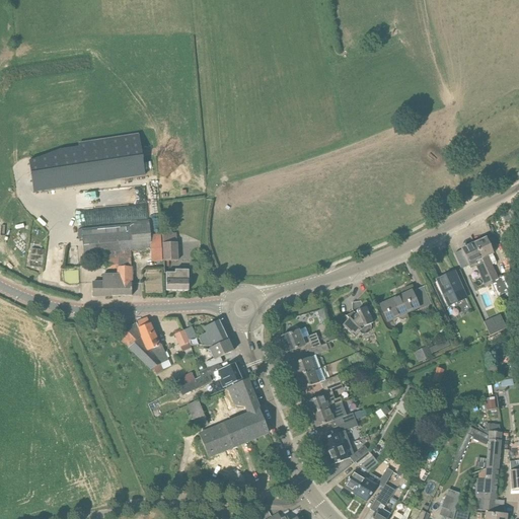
[(78,145),(79,148),(59,151),(29,162),(33,193),(145,175),(138,136),(78,145)]
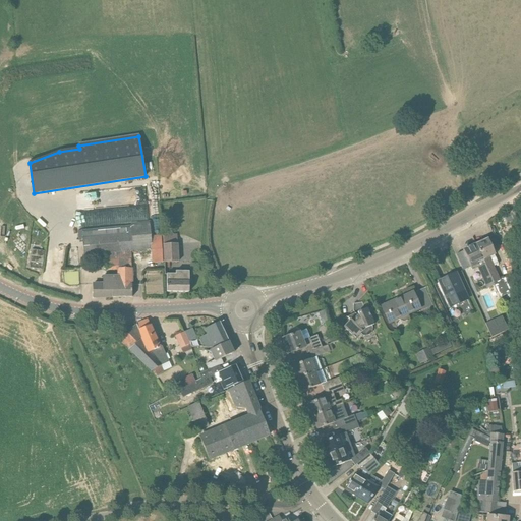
[(131,234),(82,238),(84,256),(106,254),(131,252),(132,251),(131,234)]
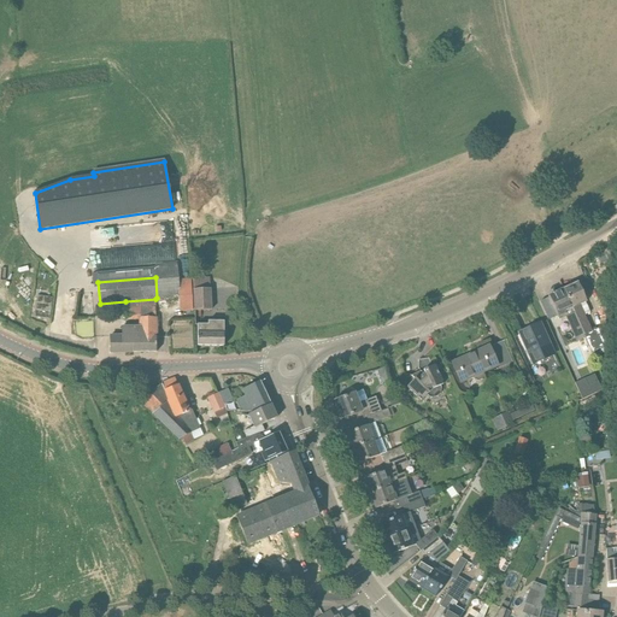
[(212,311),(211,289),(211,278),(193,278),(193,289),(194,311),(212,311)]
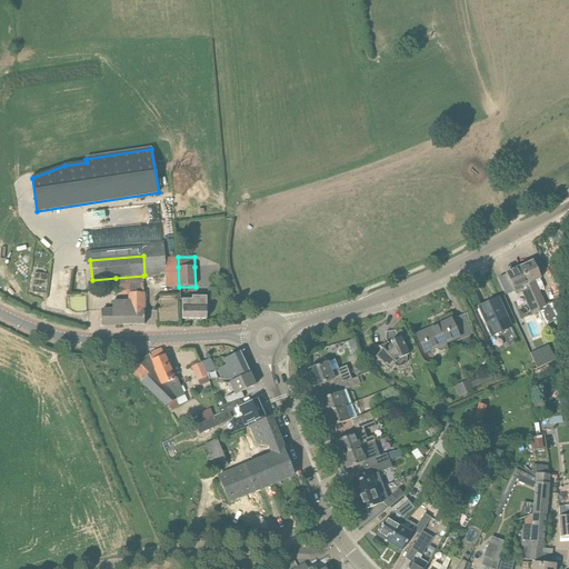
[(539,279),(540,278),(532,261),(519,267),(533,299),(540,311),(551,336),(557,333),(553,326),(565,321),(566,296),(551,302),(546,305),(539,290),(543,289),(539,279)]
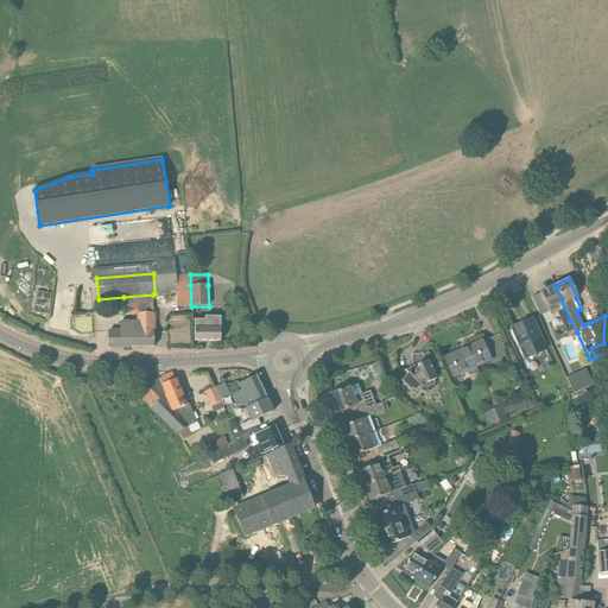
[(568,336),(577,333),(570,320),(555,285),(540,292),(540,293),(532,297),(540,315),(555,309),(568,336)]
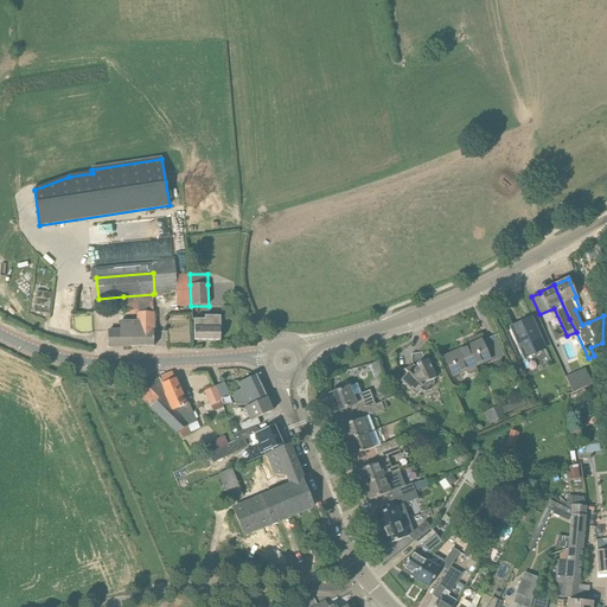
[(605,288),(604,288),(595,288),(595,302),(604,302),(605,302),(605,288)]
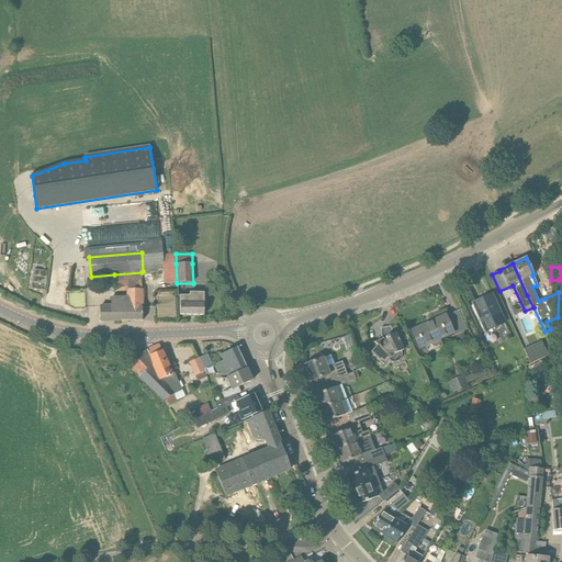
[(111,305),(99,305),(99,294),(82,294),(82,312),(99,312),(99,321),(141,321),(141,289),(141,276),(126,276),(126,289),(126,298),(117,298),(117,305),(111,305)]
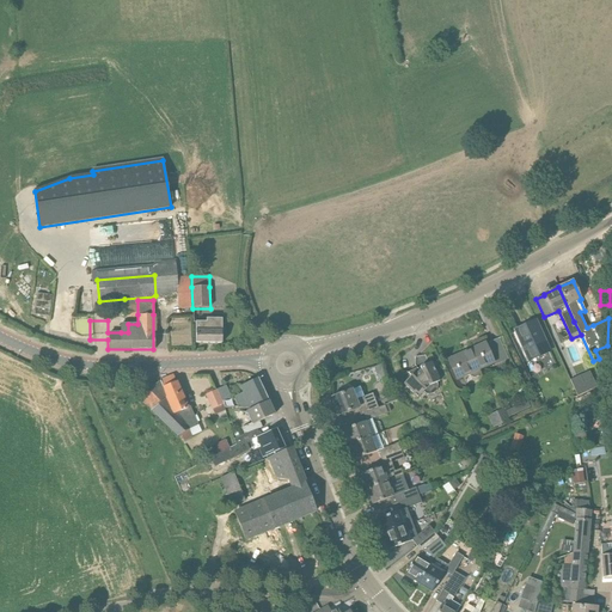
[(195,322),(195,323),(195,342),(221,342),(221,319),(206,319),(206,323),(195,322)]
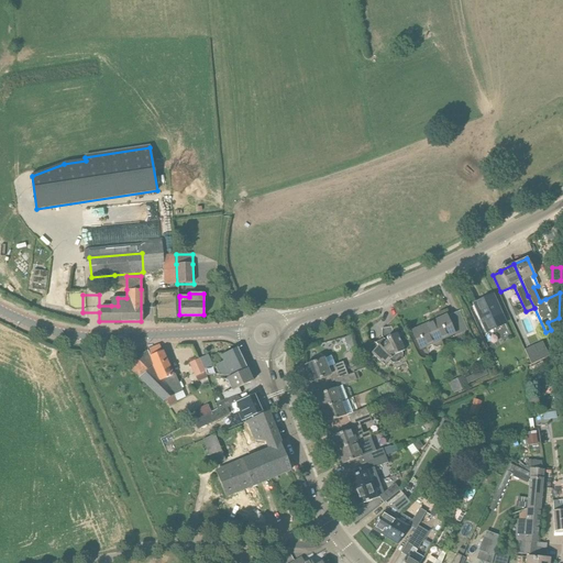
[(506,323),(497,305),(493,295),(473,305),(486,333),(488,332),(506,323)]
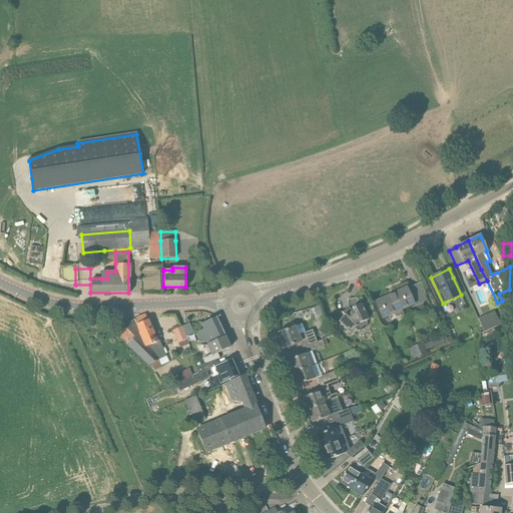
[(414,305),(411,298),(407,289),(376,303),(380,312),(384,319),(414,305)]
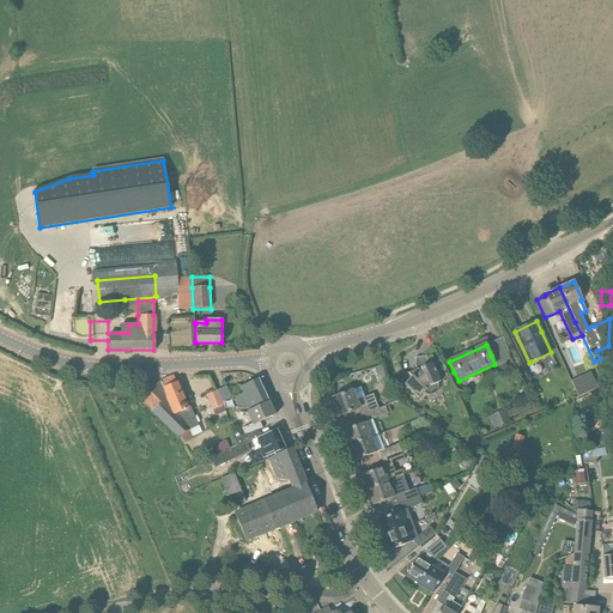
[(439,382),(436,374),(431,363),(420,368),(422,371),(414,378),(412,377),(405,384),(418,399),(424,393),(425,394),(428,395),(430,395),(432,395),(435,394),(436,393),(437,390),(438,389),(438,386),(438,384),(437,383),(439,382)]
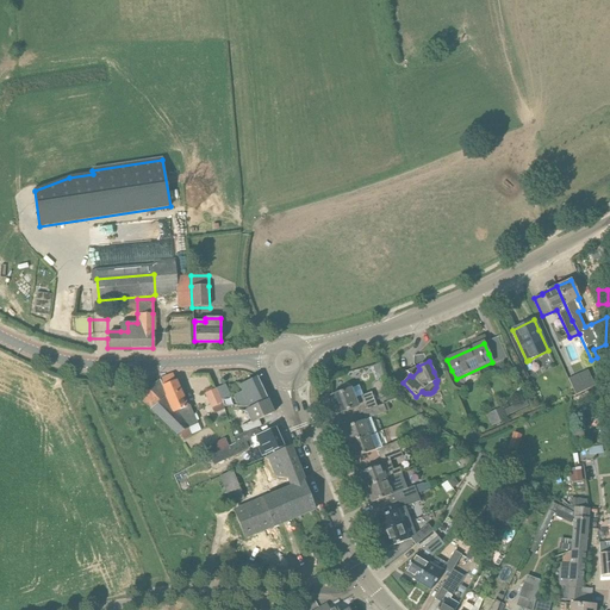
[(182,418),(188,428),(197,424),(190,405),(187,406),(180,391),(173,374),(160,379),(160,380),(166,397),(165,397),(173,414),(175,411),(182,418)]
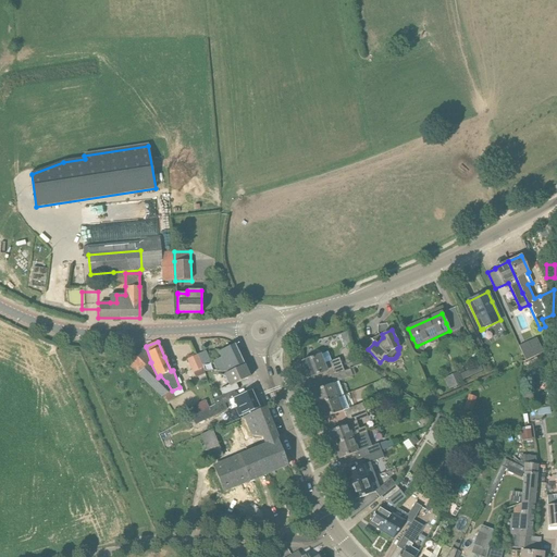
[(540,345),(531,349),(528,342),(519,346),(525,360),(543,351),(540,345)]
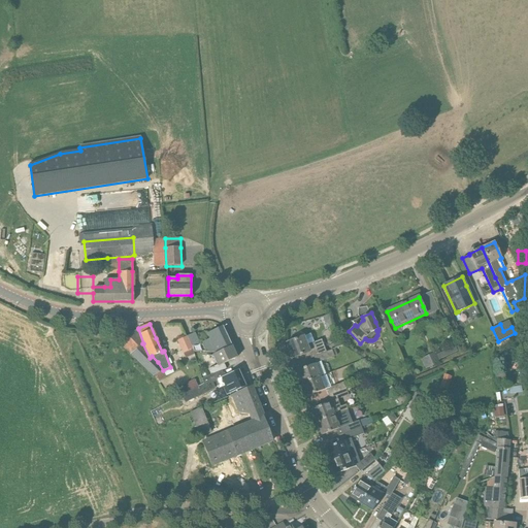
[(232,347),(228,338),(222,327),(207,334),(209,338),(201,342),(205,352),(216,352),(217,354),(231,347),(232,347)]
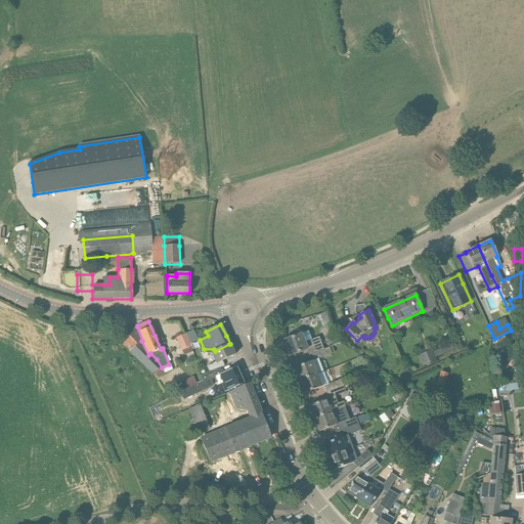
[(141,341),(142,341),(137,326),(121,340),(128,348),(131,351),(130,352),(151,373),(155,372),(162,368),(162,367),(157,359),(150,353),(148,355),(141,341)]
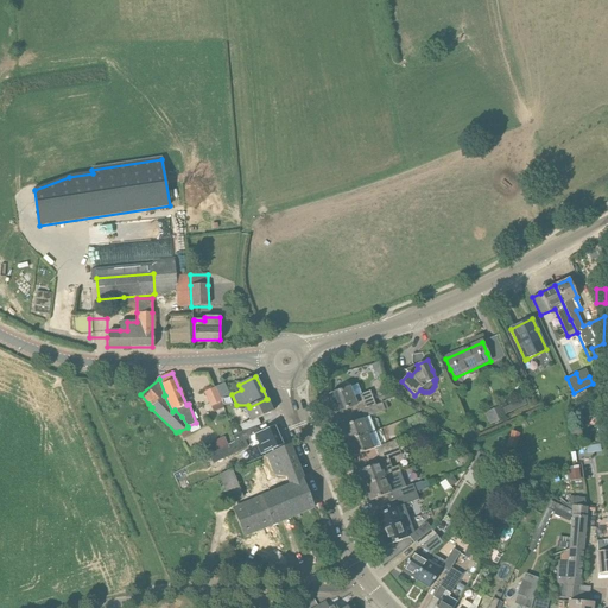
[(229,394),(228,390),(225,384),(215,388),(220,400),(229,394)]
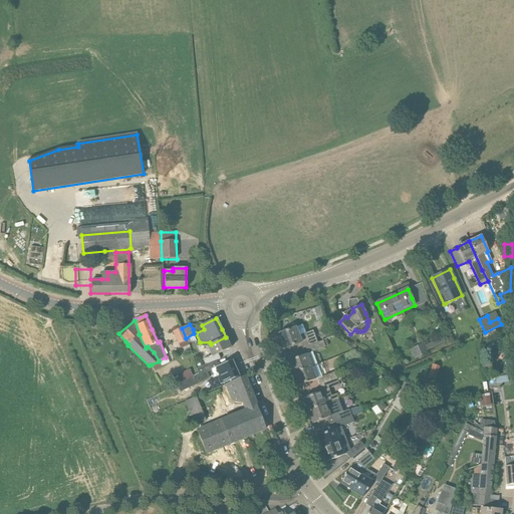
[(305,333),(302,325),(295,327),(278,334),(284,349),(303,342),(305,348),(317,343),(312,330),(305,333)]
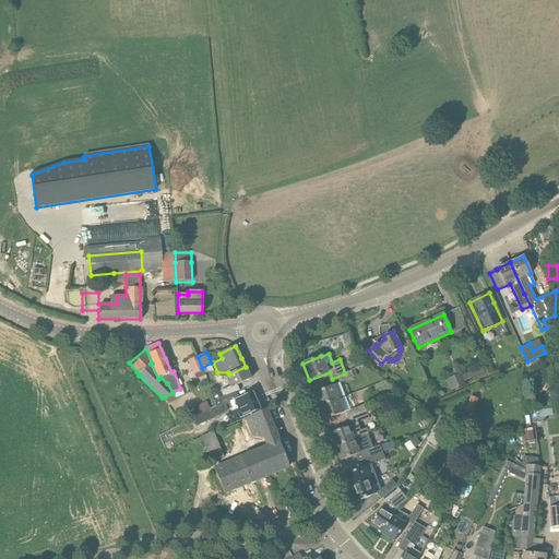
[(202,380),(206,378),(202,368),(198,357),(188,361),(192,371),(197,380),(201,378),(202,380)]
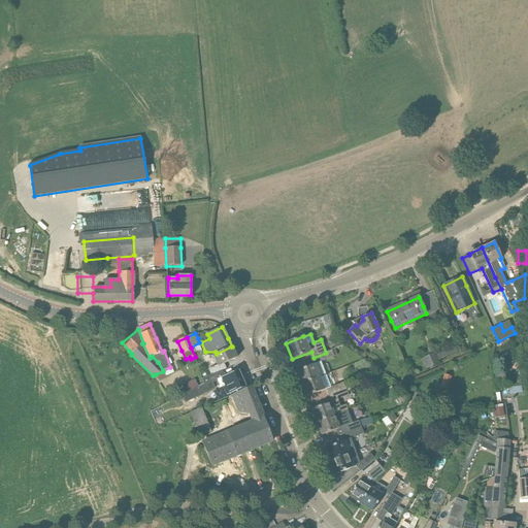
[(458,352),(455,345),(436,355),(438,360),(458,352)]
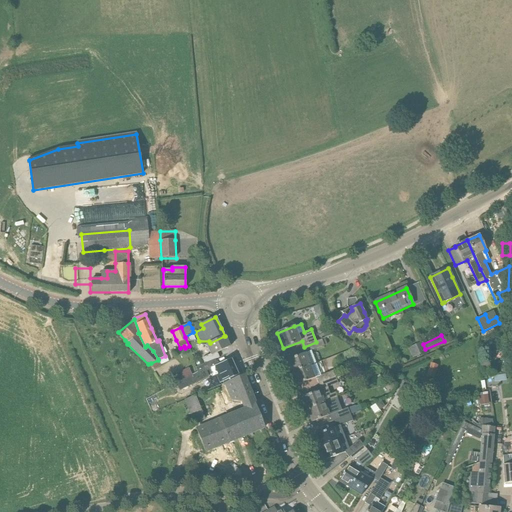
[(217,353),(230,347),(224,336),(210,343),(206,345),(210,354),(202,358),(204,364),(214,360),(219,358),(217,353)]
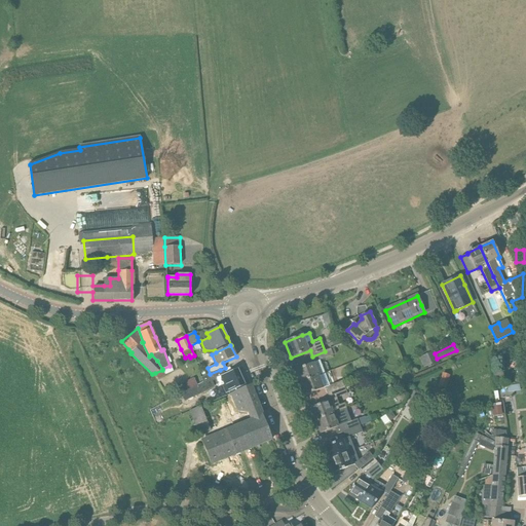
[(314,363),(317,362),(329,358),(333,355),(330,349),(325,351),(312,357),(314,363)]
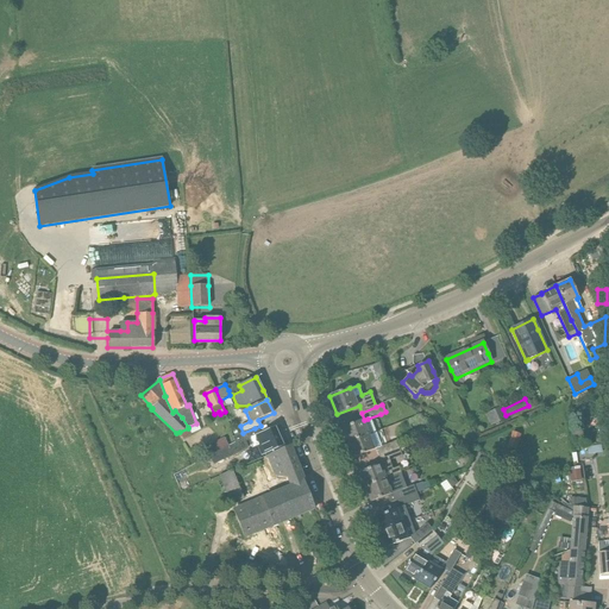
[(502,406),(485,414),(490,425),(507,418),(506,415),(503,409),(502,406)]
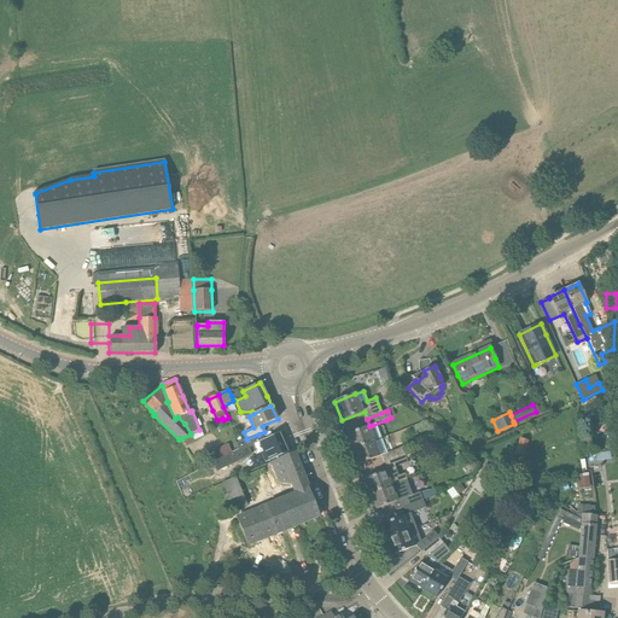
[(354,449),(379,438),(373,425),(369,426),(348,435),(354,449)]
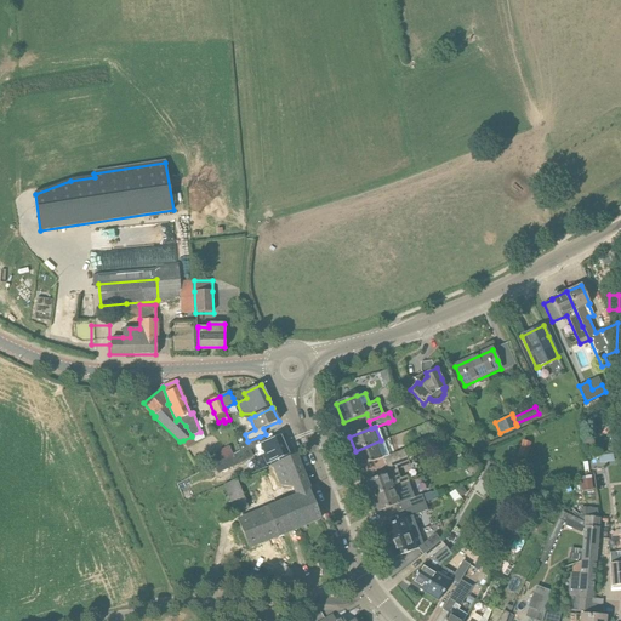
[(289,455),(280,436),(263,444),(260,437),(248,442),(237,446),(240,453),(252,455),(250,451),(254,449),(257,457),(262,455),(267,466),(278,461),(289,455)]
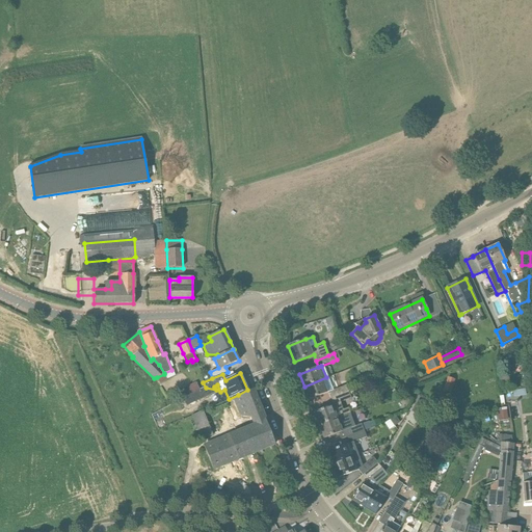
[(156,378),(159,383),(167,379),(164,374),(157,377),(156,378)]
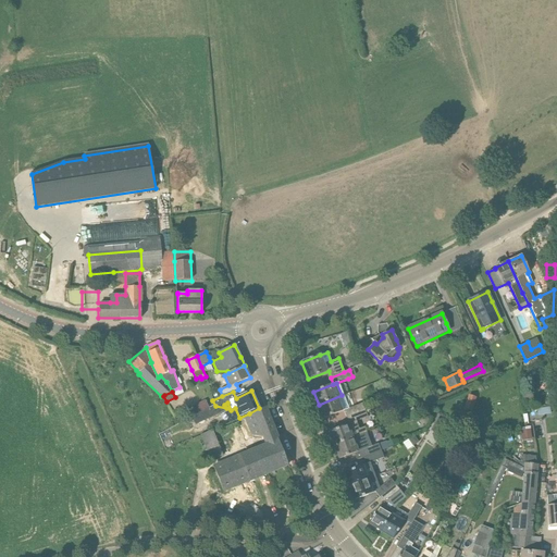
[(344,411),(348,409),(342,395),(319,405),(323,419),(344,411)]
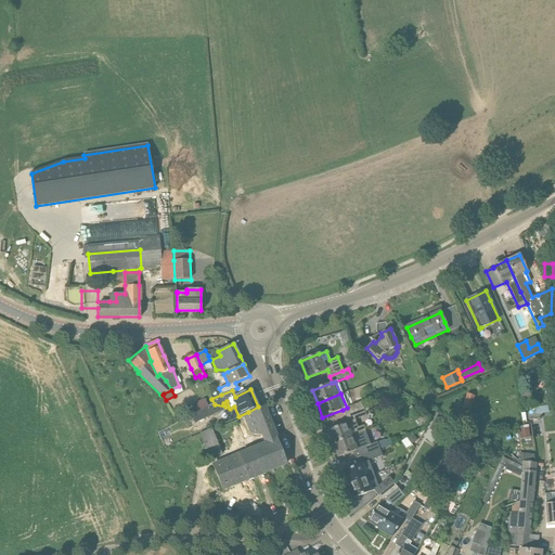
[(474,397),(467,395),(463,407),(470,409),(474,397)]
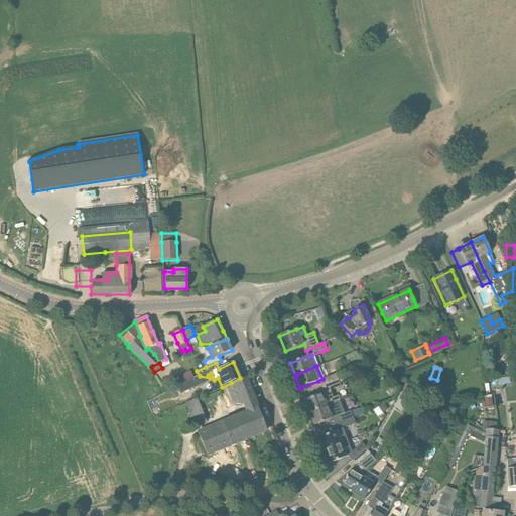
[(320,387),(339,380),(336,374),(323,379),(318,381),(320,387)]
